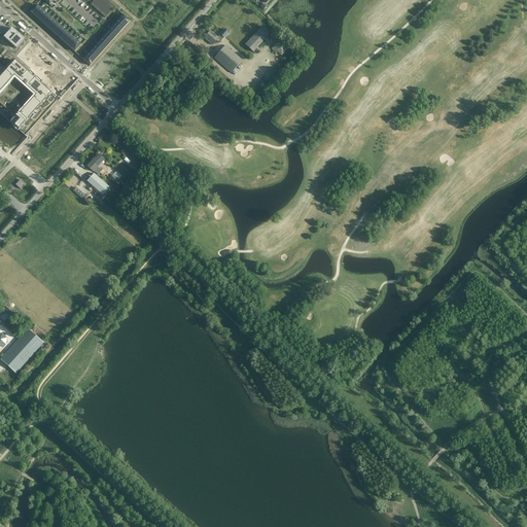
[(114,7),(106,0),(94,0),(93,1),(91,4),(105,18),(114,7)]
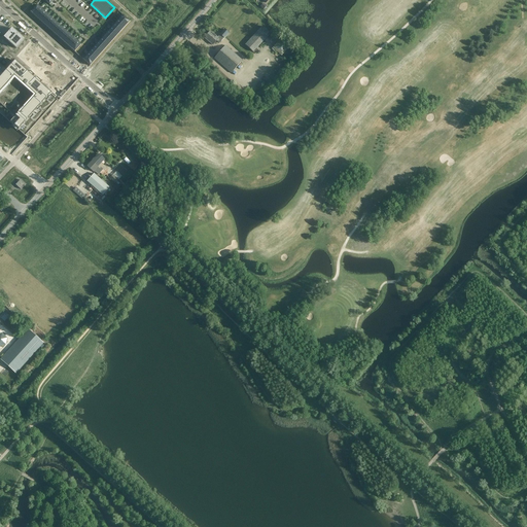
[(34,15),(40,8),(36,5),(30,12),(34,15)]
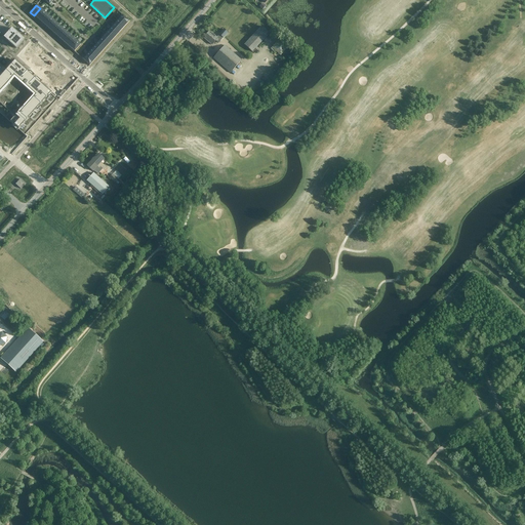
[(37,18),(44,11),(40,8),(34,15),(37,18)]
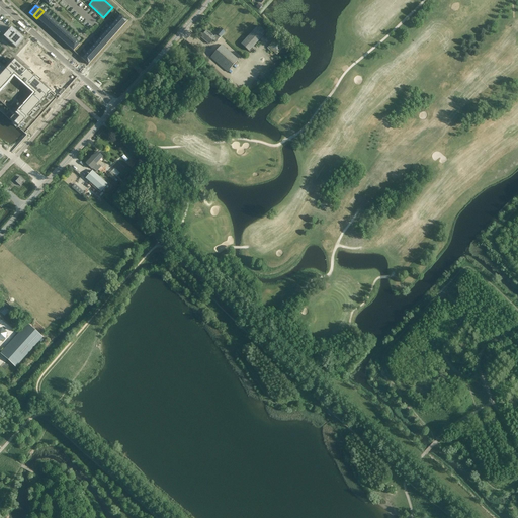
[(40,21),(47,14),(44,11),(36,18),(40,21)]
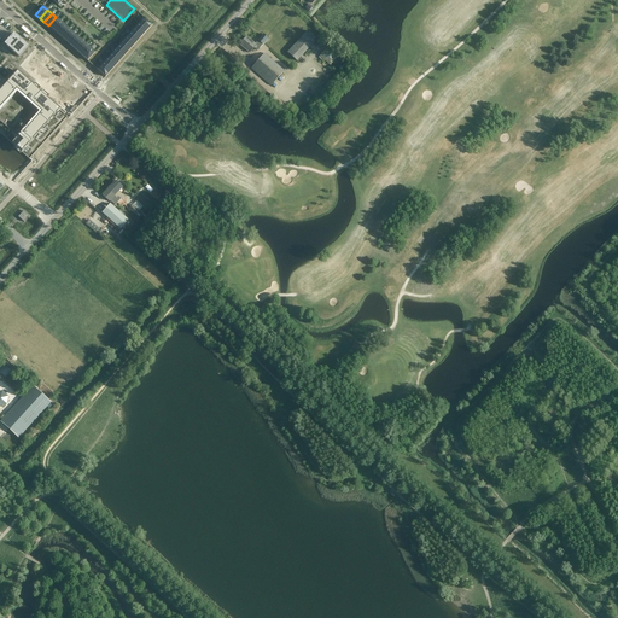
[(53,29),(60,21),(56,17),(48,25),(53,29)]
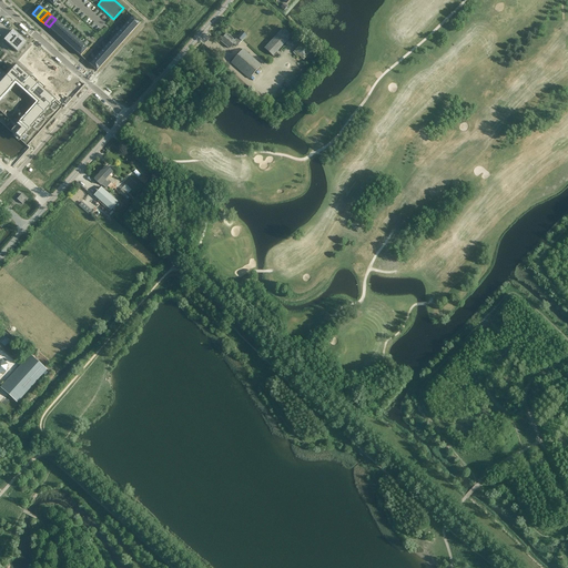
[(140,23),(132,16),(129,20),(137,27),(140,23)]
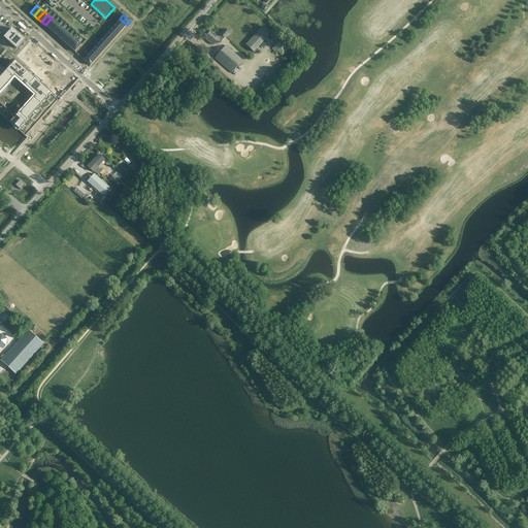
[(48,29),(55,22),(52,18),(45,25),(48,29)]
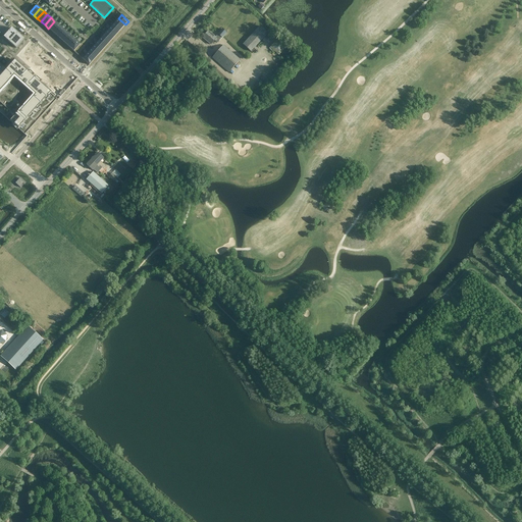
[(125,24),(118,18),(115,22),(122,29),(125,24)]
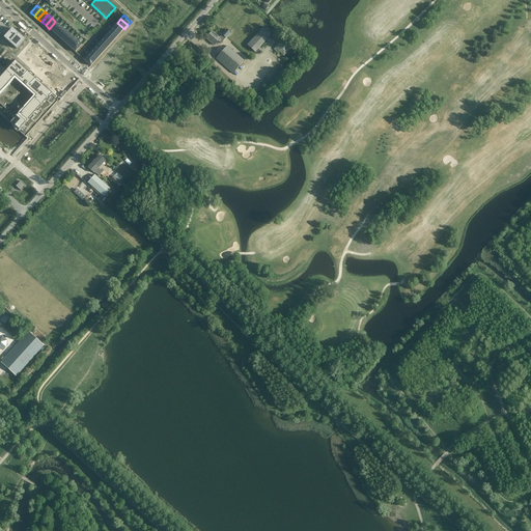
[(53,32),(59,25),(55,22),(49,29),(53,32)]
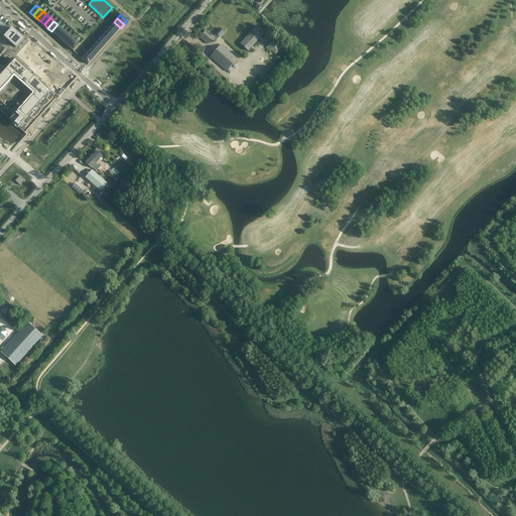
[(121,28),(114,22),(110,25),(117,31),(121,28)]
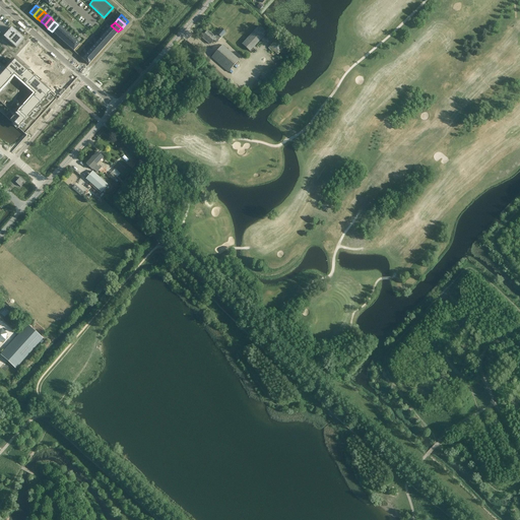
[(55,35),(62,27),(58,24),(52,31),(55,35)]
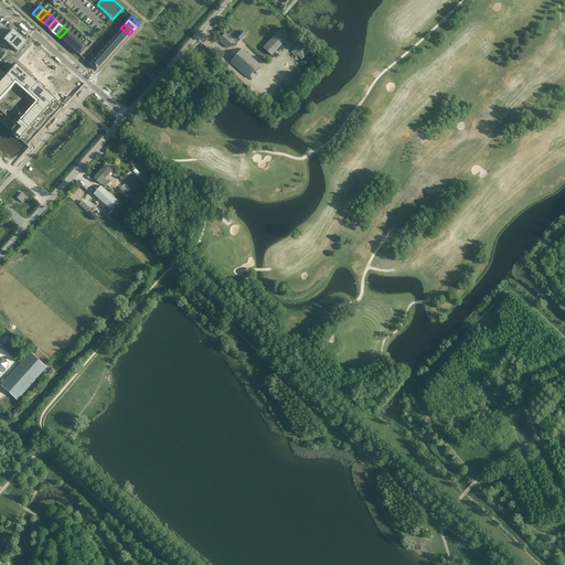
[(128,34),(120,28),(117,32),(125,39),(128,34)]
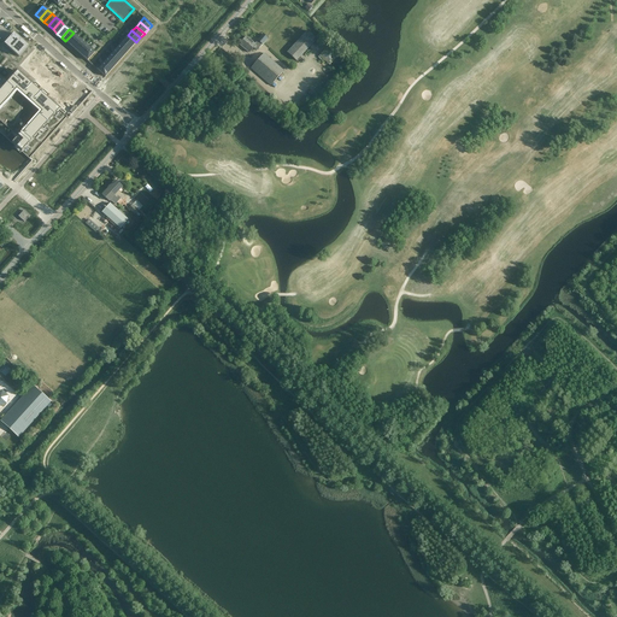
[(297,62),(316,40),(307,31),(287,53),(297,62)]
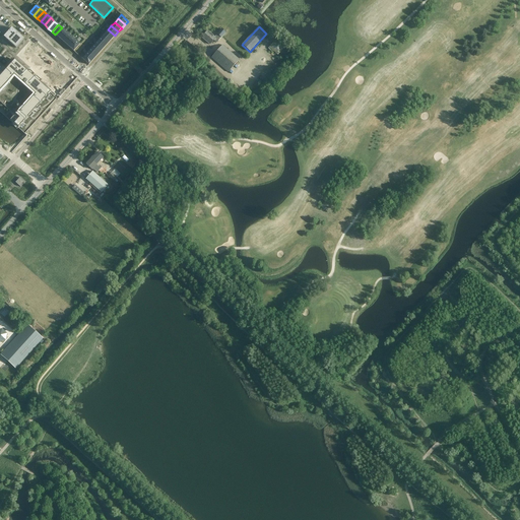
[(59,38),(65,30),(62,27),(55,35),(59,38)]
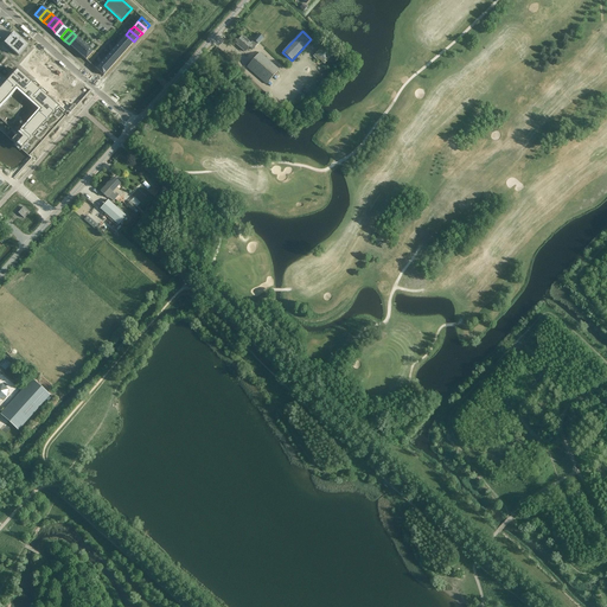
[(17,34),(6,45),(7,45),(17,55),(26,44),(17,34)]
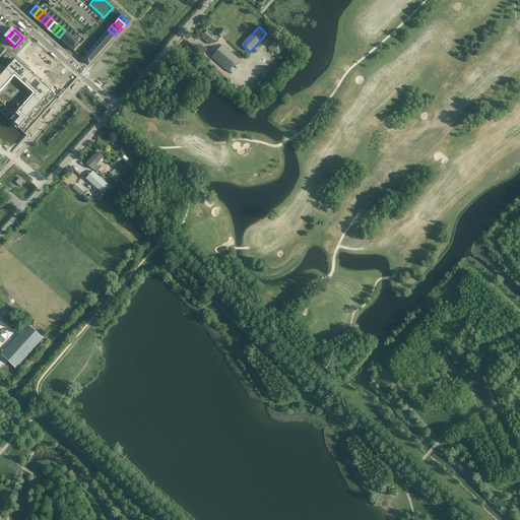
[(115,36),(108,29),(105,33),(112,40),(115,36)]
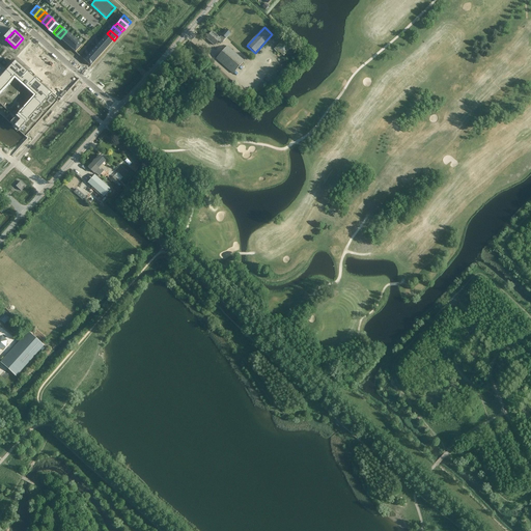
[(214,46),(218,40),(221,44),(230,33),(226,30),(219,37),(212,31),(205,38),(214,46)]
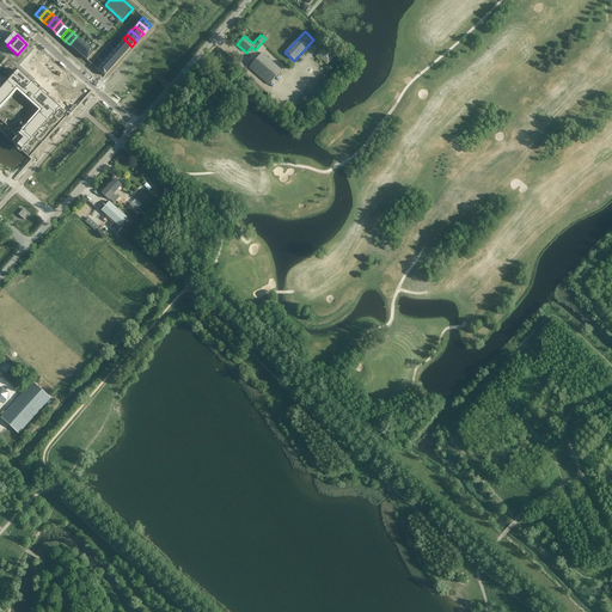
[(73,49),(81,41),(77,36),(69,44),(73,49)]
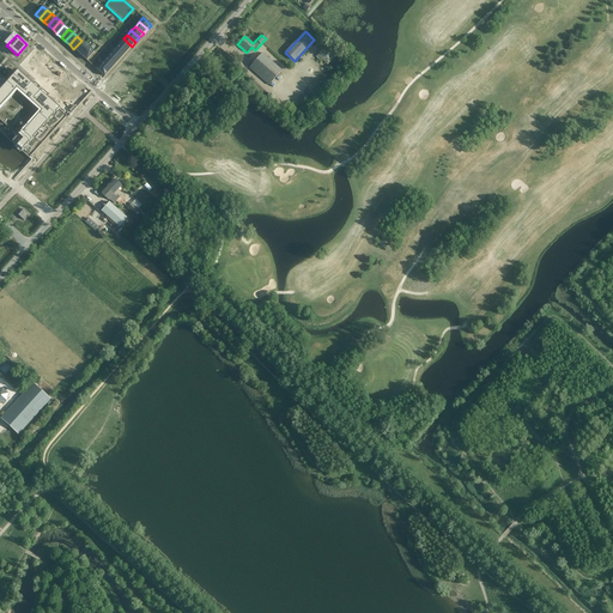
[(132,47),(123,38),(120,43),(128,50),(132,47)]
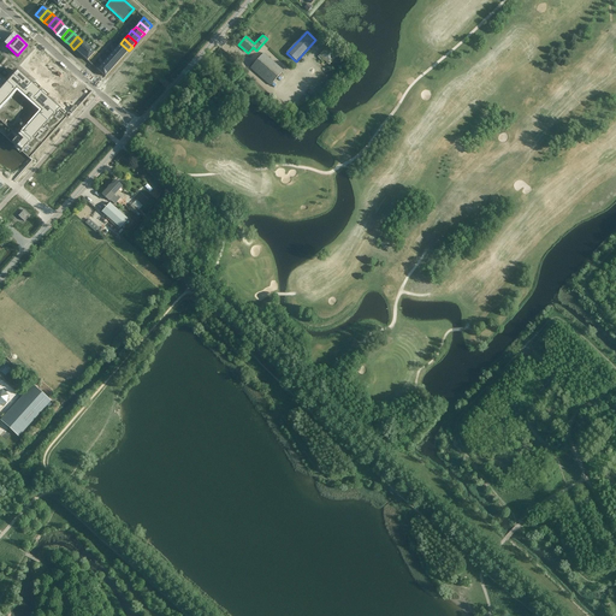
[(78,53),(86,45),(82,41),(73,49),(78,53)]
